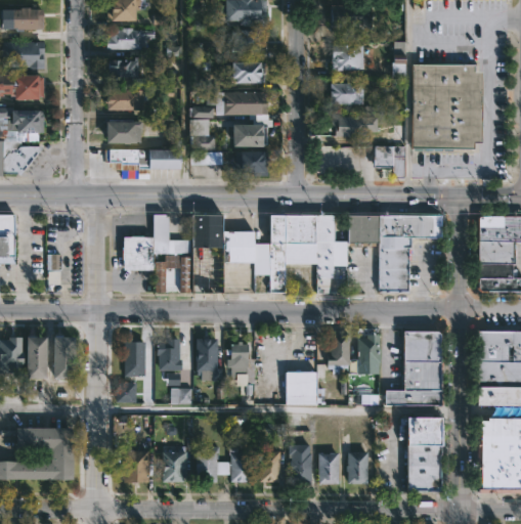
[(147,0),(147,7),(139,7),(139,10),(136,10),(136,17),(135,17),(135,20),(110,20),(110,18),(107,18),(107,0),(147,0)]
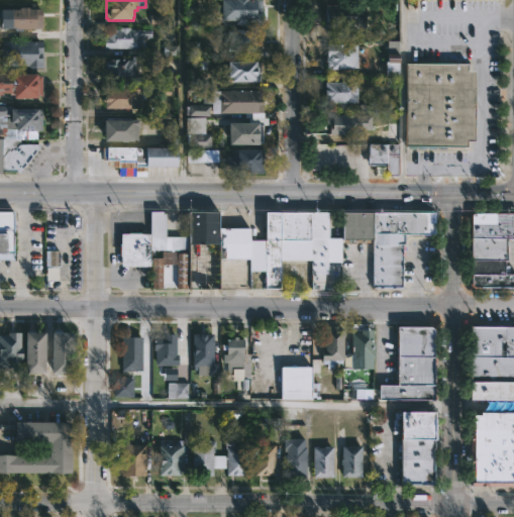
[(263,0),(263,3),(267,3),(267,9),(263,9),(263,20),(248,20),(248,24),(236,24),(236,20),(222,20),(222,0),(263,0)]
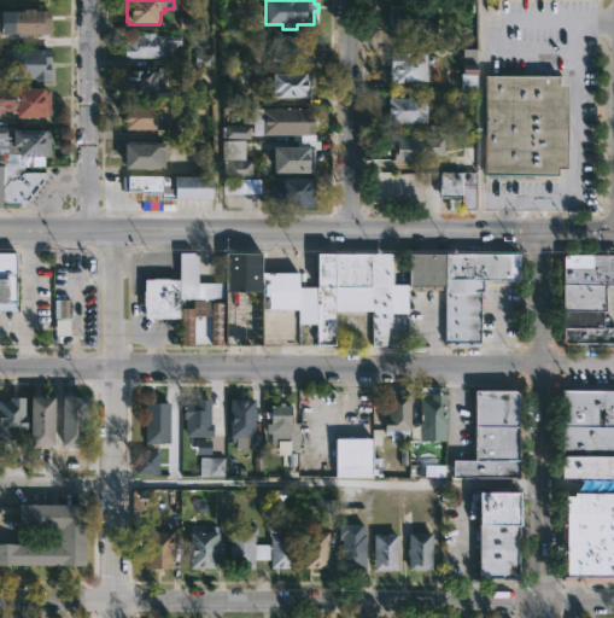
[(420,4),(420,10),(432,10),(432,19),(438,19),(438,35),(425,35),(425,33),(390,33),(390,6),(404,7),(404,4),(420,4)]
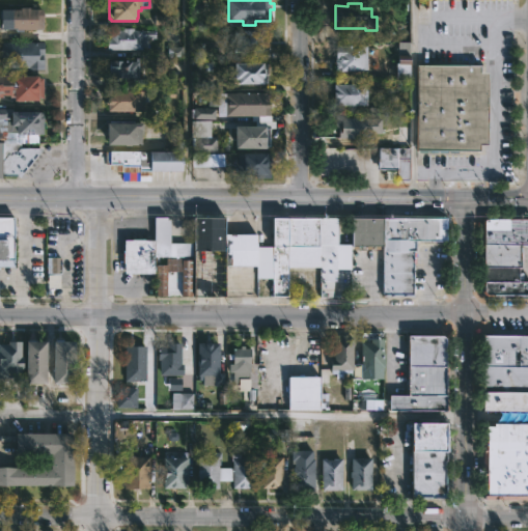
[(35,31),(7,30),(8,9),(44,9),(43,30),(35,31)]
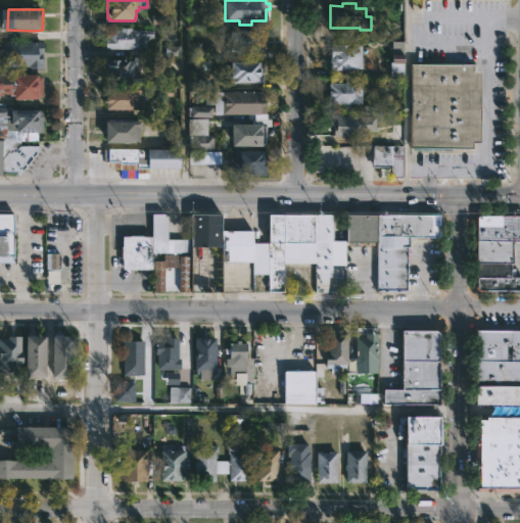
[(133,28),(133,30),(154,31),(154,38),(147,38),(147,47),(141,47),(141,50),(106,50),(106,38),(109,38),(110,30),(133,28)]
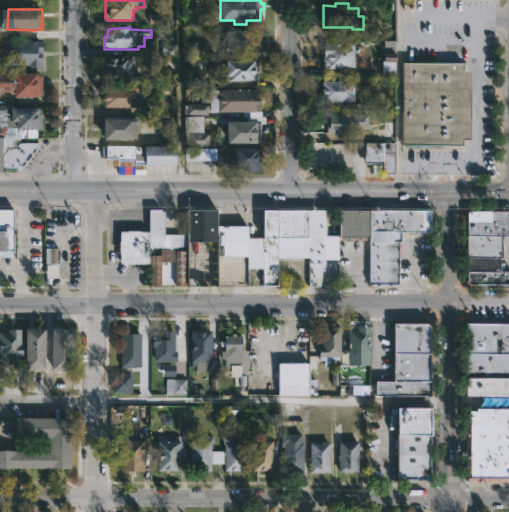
[(246,29),(246,31),(254,31),(254,33),(258,33),(258,49),(255,49),(255,51),(226,51),(226,31),(246,29)]
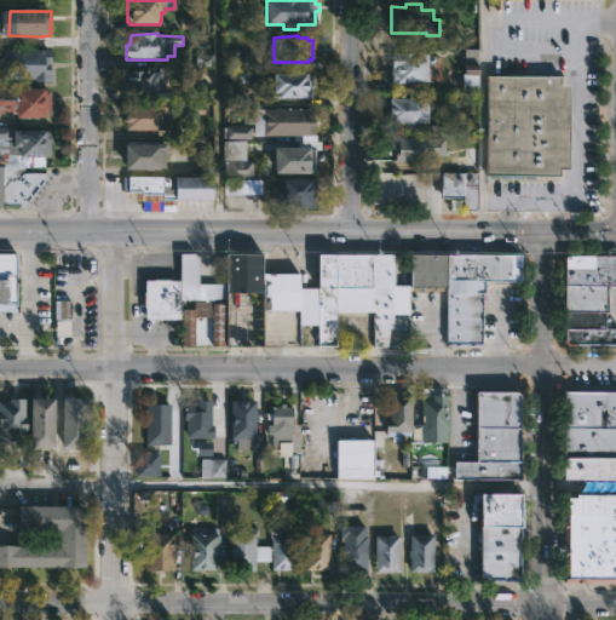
[(47,67),(47,82),(32,82),(32,80),(4,80),(5,49),(49,50),(47,67)]
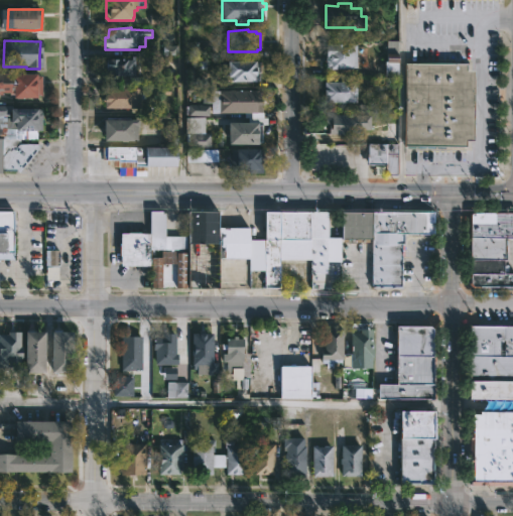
[(359,70),(327,70),(327,44),(359,44),(359,70)]
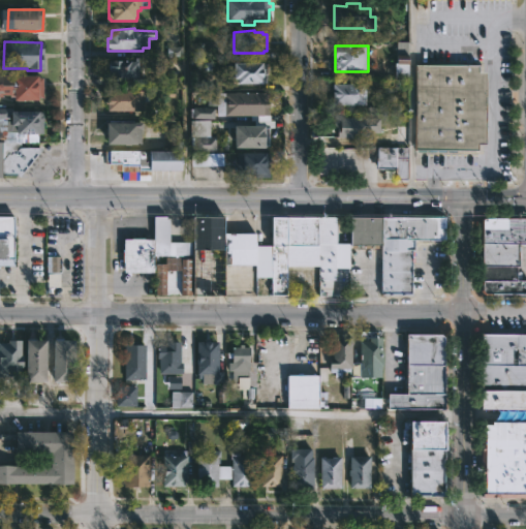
[(184,47),(169,47),(171,57),(185,57),(184,47)]
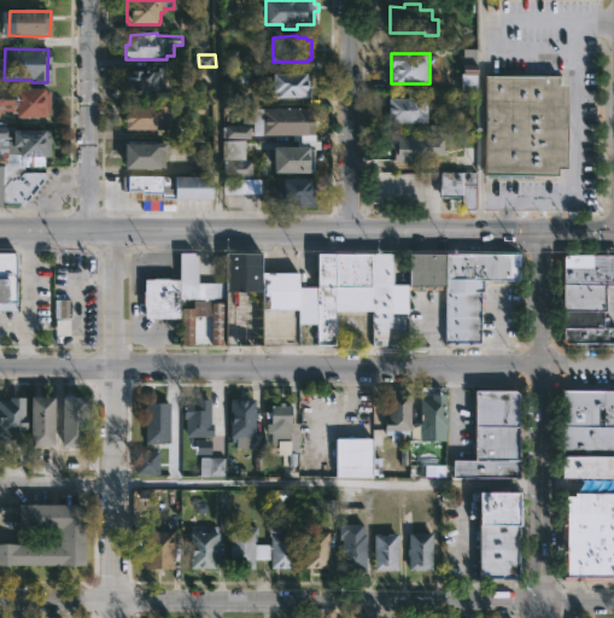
[(163,66),(163,91),(129,89),(129,70),(158,70),(158,66),(163,66)]
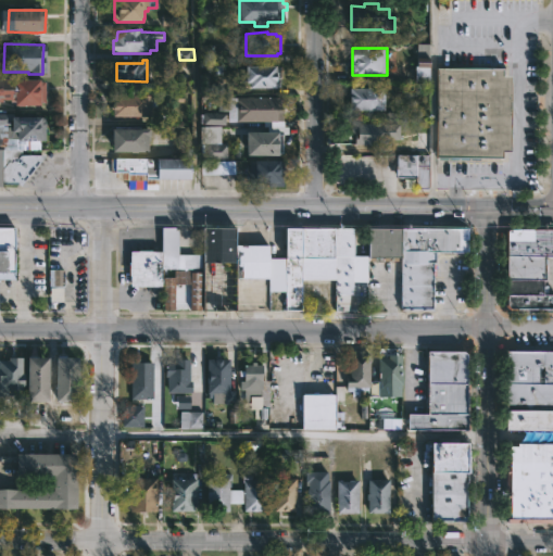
[(432,81),(432,60),(418,60),(418,81),(432,81)]
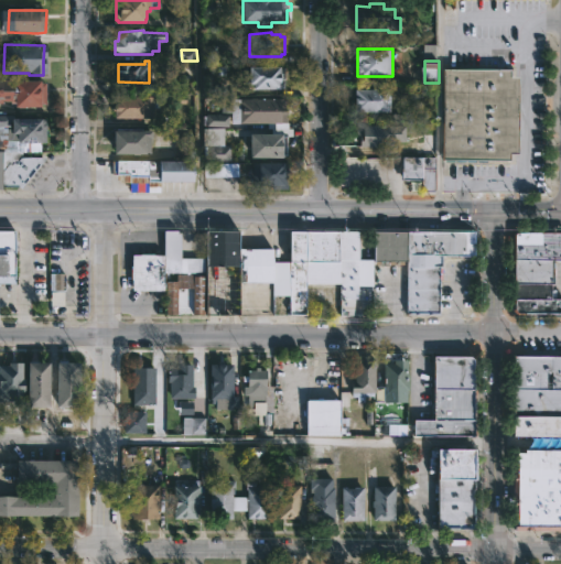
[(284,74),(284,89),(252,90),(252,86),(248,86),(248,76),(243,76),(243,68),(284,67),(284,74)]
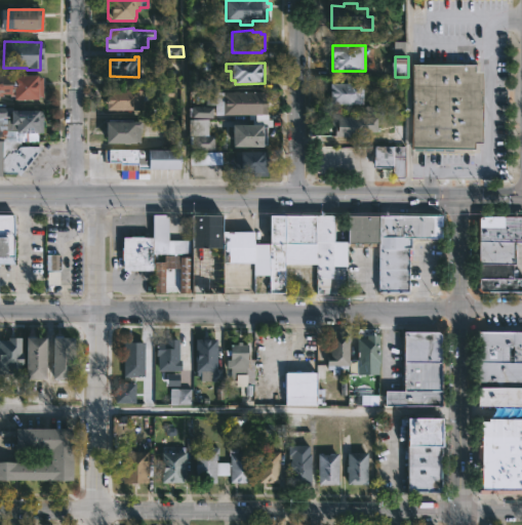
[(416,67),(478,67),(477,72),(484,72),(484,142),(474,142),(474,149),(416,149),(416,67)]
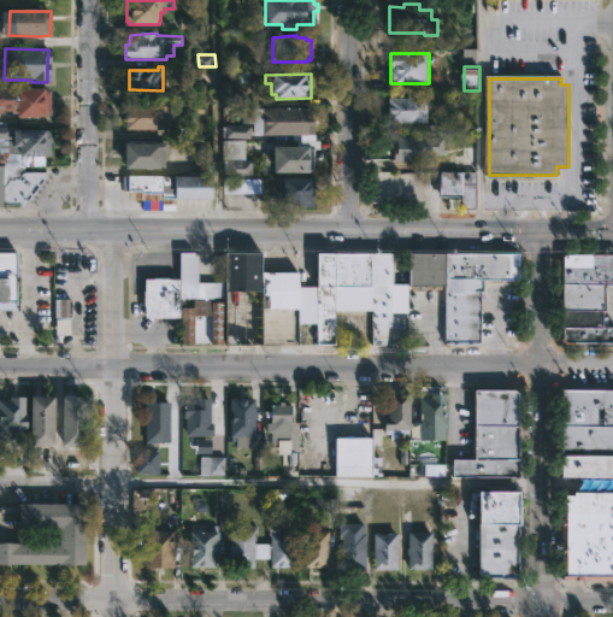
[(0,89),(15,89),(42,89),(42,90),(51,90),(51,93),(54,93),(54,99),(51,99),(51,115),(43,115),(43,118),(15,118),(15,111),(0,111),(0,89)]
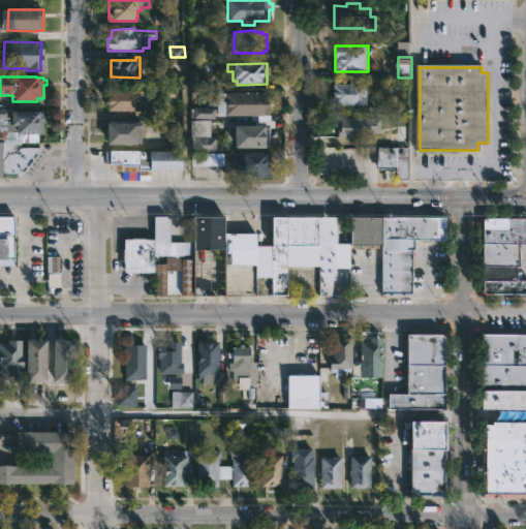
[(367,105),(334,105),(334,84),(367,85),(367,105)]
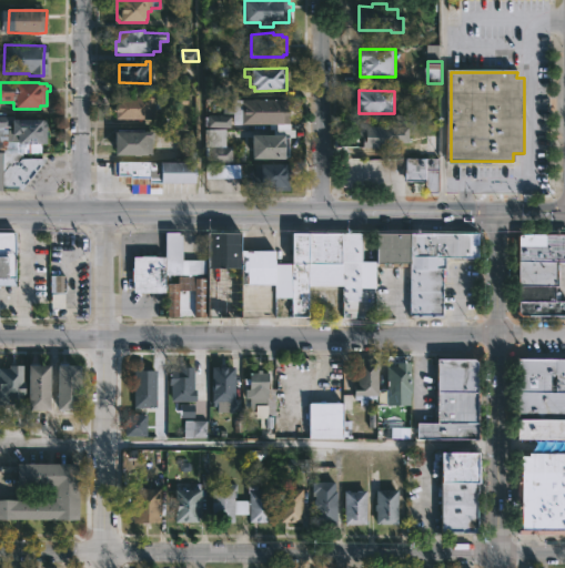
[(154,121),(115,121),(115,98),(154,98),(154,121)]
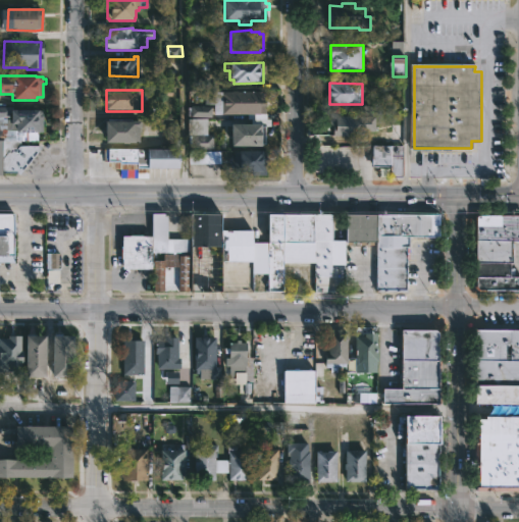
[(261,92),(261,98),(267,98),(267,115),(221,114),(221,112),(215,112),(215,93),(261,92)]
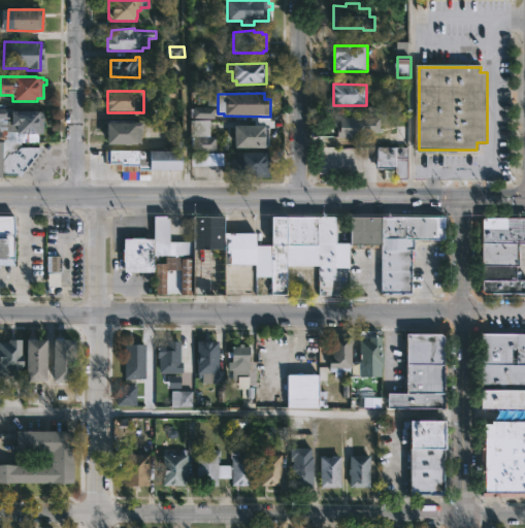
[(0,107),(10,107),(10,111),(45,111),(45,133),(21,134),(21,141),(24,141),(24,145),(22,145),(17,152),(15,152),(13,154),(11,152),(4,159),(5,140),(0,139),(0,107)]
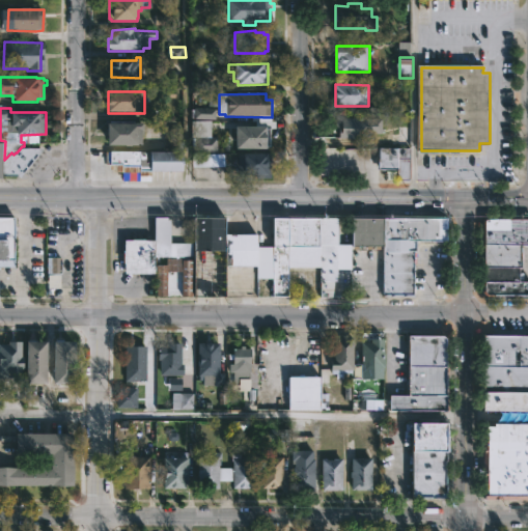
[(218,108),(196,108),(196,119),(218,119),(218,108)]
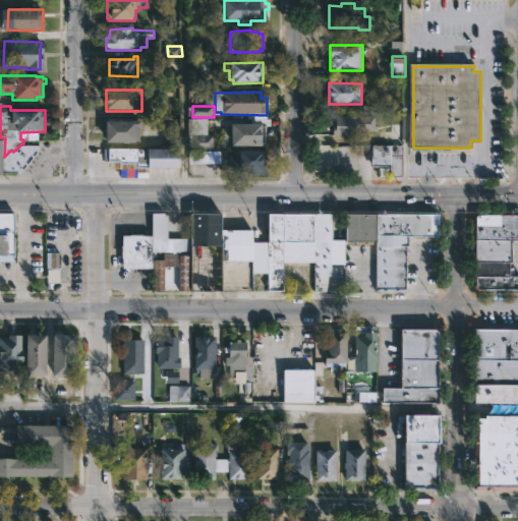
[(339,113),(339,115),(377,116),(377,125),(392,129),(393,122),(405,123),(405,142),(390,142),(390,133),(379,130),(367,131),(367,135),(334,135),(334,126),(332,126),(332,112),(339,113)]
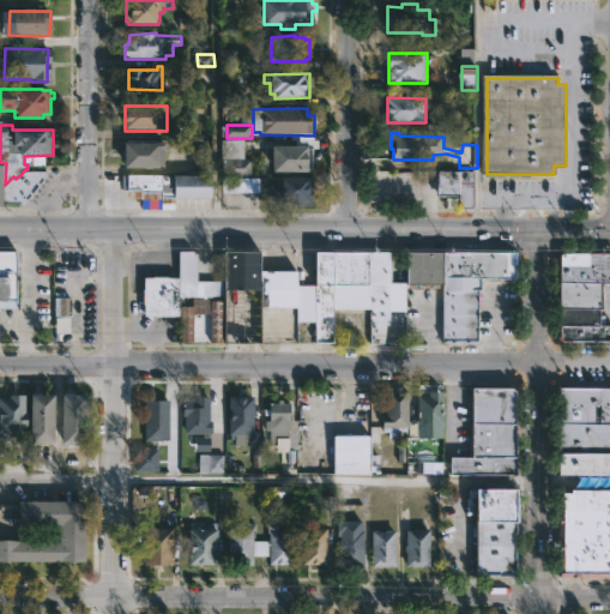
[(263,193),(263,176),(254,176),(254,158),(247,158),(247,139),(225,139),(225,193),(263,193)]
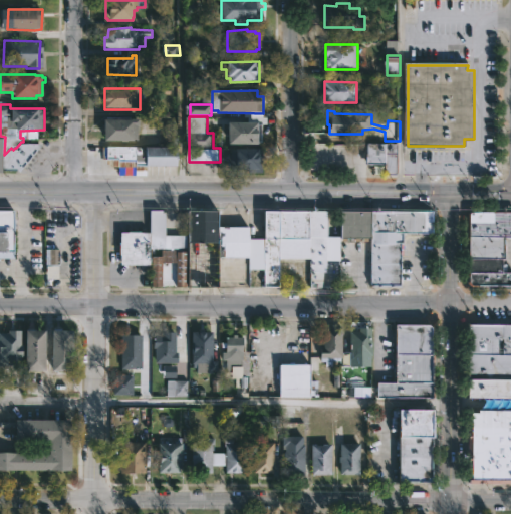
[(132,143),(102,143),(102,120),(140,120),(140,132),(138,132),(138,141),(132,141),(132,143)]
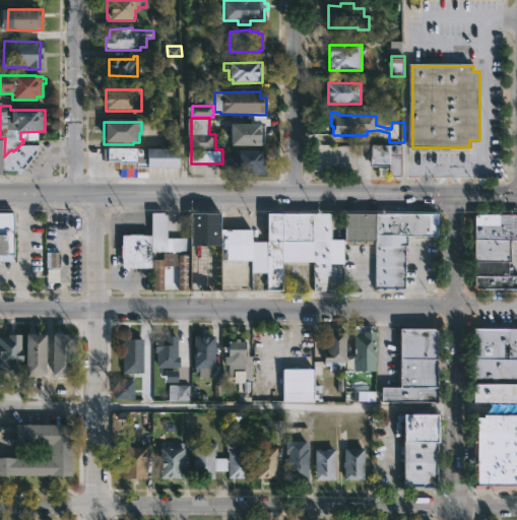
[(260,125),(266,125),(266,143),(261,143),(261,146),(231,146),(231,123),(260,123),(260,125)]
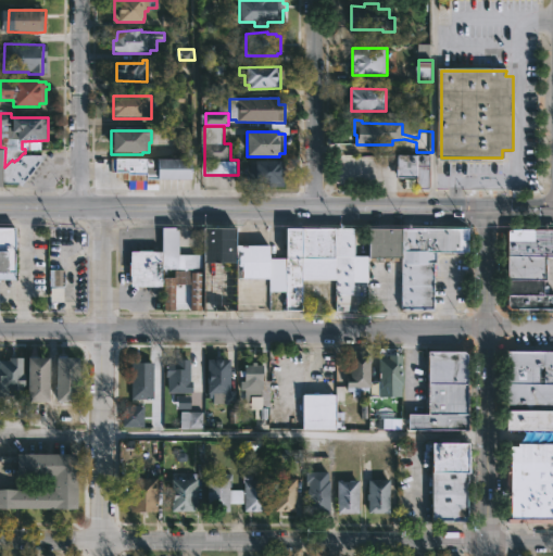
[(429,189),(416,189),(416,179),(396,178),(397,155),(430,156),(429,189)]
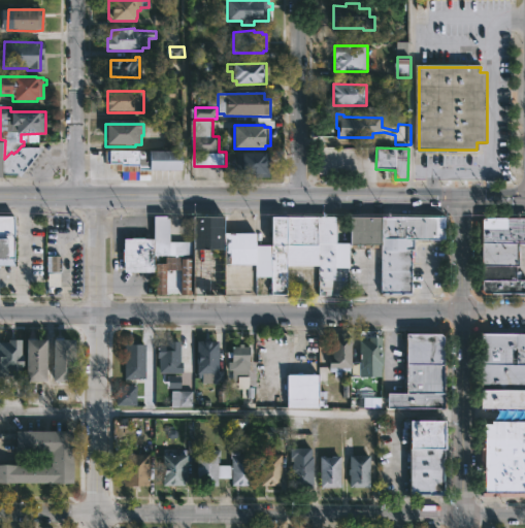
[(152,150),(186,151),(186,170),(151,170),(151,164),(110,163),(110,150),(152,150)]
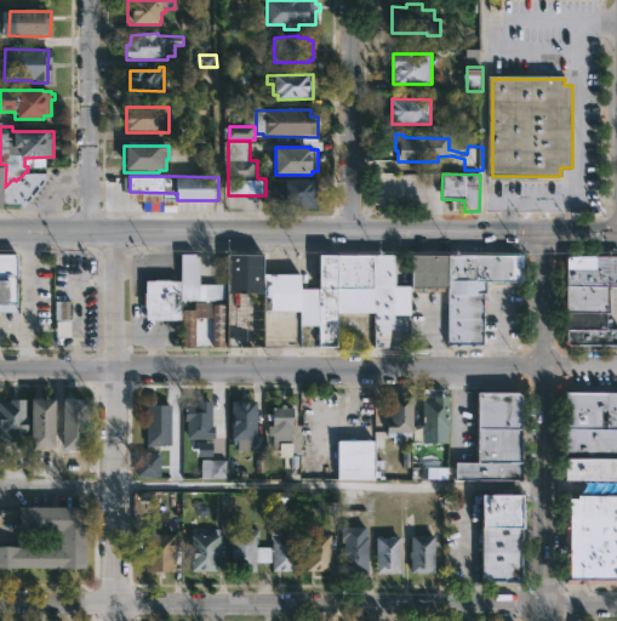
[(310,181),(318,181),(318,208),(309,208),(309,205),(280,206),(280,181),(310,181)]
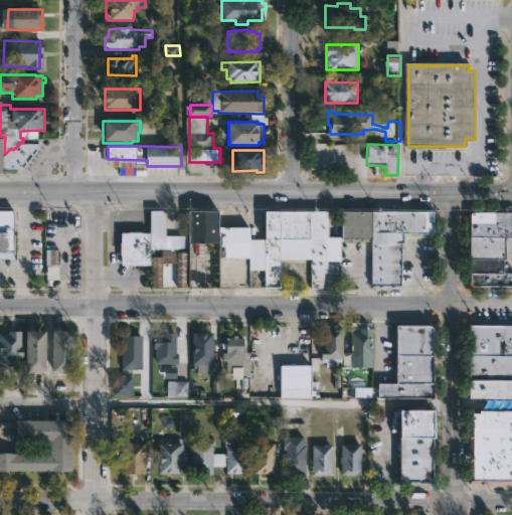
[(0,208),(16,209),(15,286),(0,285),(1,259),(0,258),(0,208)]
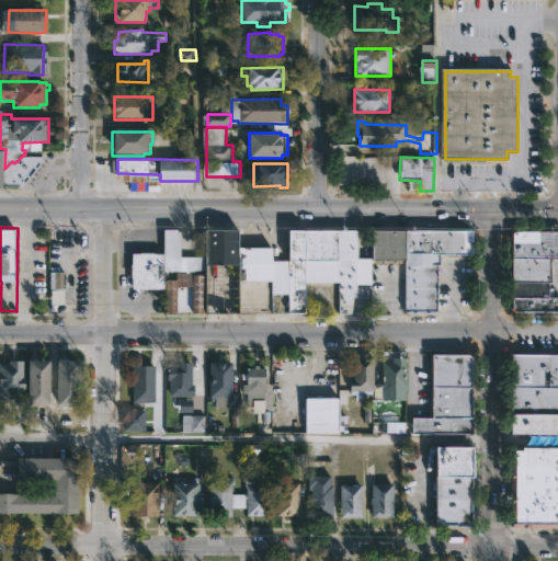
[(441,255),(441,265),(436,265),(436,313),(406,312),(406,261),(373,261),(373,267),(382,267),(382,279),(373,279),(373,286),(356,286),(355,299),(338,299),(339,282),(305,282),(305,316),(286,316),(287,296),(272,296),(272,283),(239,283),(239,315),(163,313),(164,292),(131,290),(132,255),(163,255),(163,230),(177,230),(177,235),(180,235),(179,258),(203,258),(204,230),(237,230),(237,248),(270,249),(270,262),(287,262),(287,230),(359,231),(357,259),(373,259),(373,230),(475,231),(475,256),(441,255)]
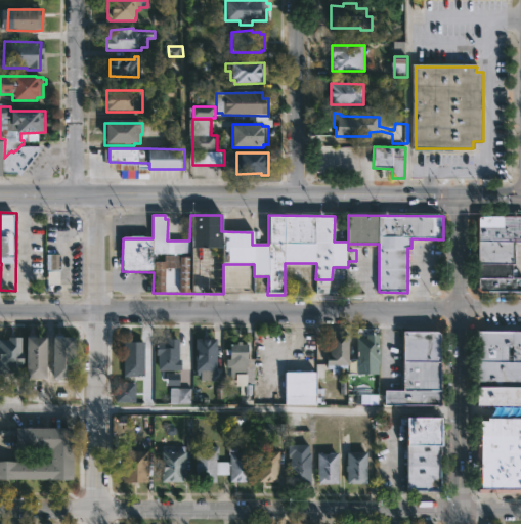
[(520,217),(480,217),(480,242),(517,242),(520,242),(520,217)]
